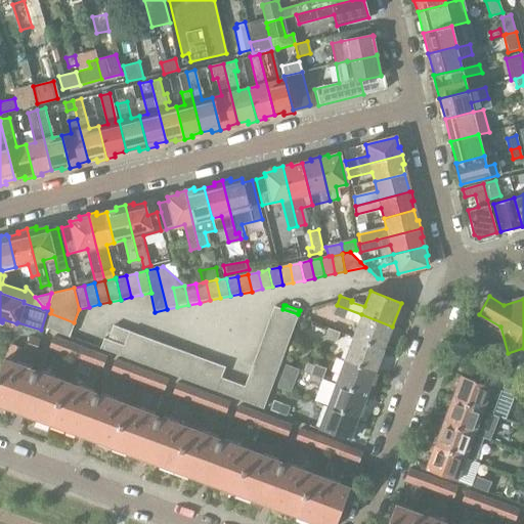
[(353,337),(384,349),(392,326),(361,314),(337,305),(333,314),(345,318),(358,323),(353,337)]
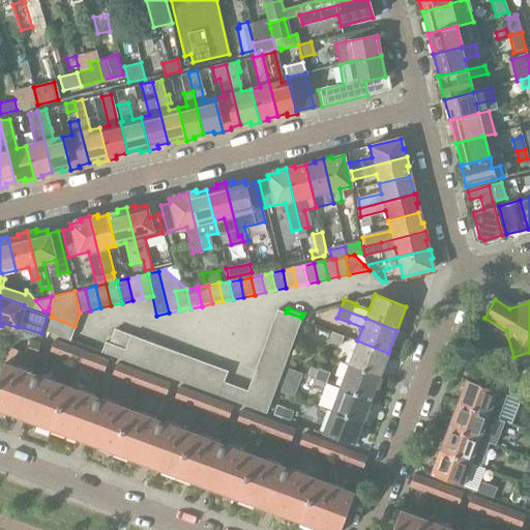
[(277,310),(273,322),(297,330),(301,318),(286,313),(277,310)]
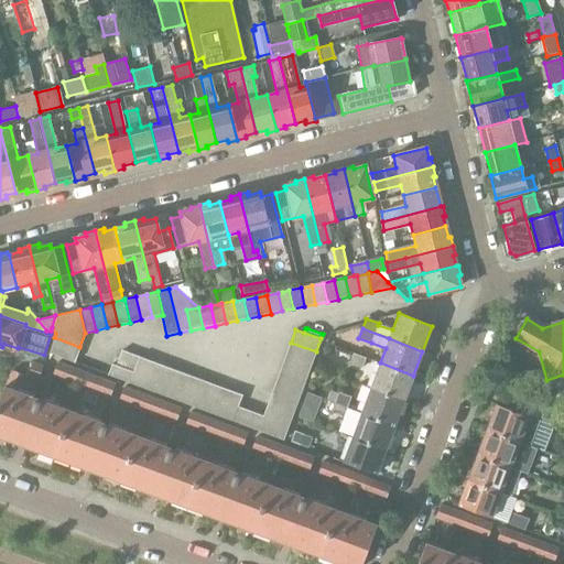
[(75,361),(79,347),(54,337),(50,351),(75,361)]
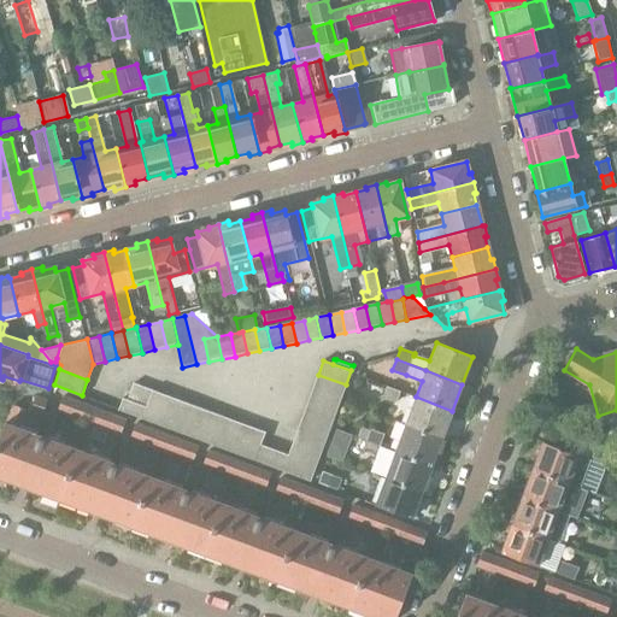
[(318,375),(312,388),(340,399),(346,385),(318,375)]
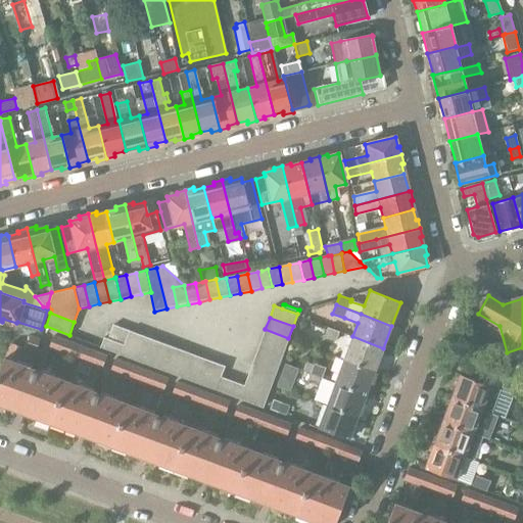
[(112,326),(108,337),(116,340),(121,329),(112,326)]
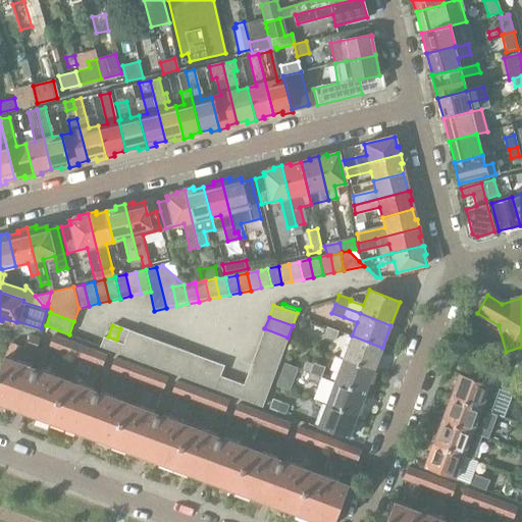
[(334,341),(338,330),(327,326),(323,336),(334,341)]
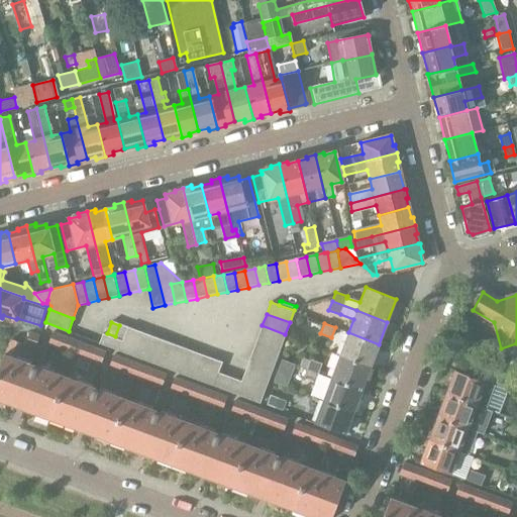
[(115,336),(123,339),(127,328),(119,325),(115,336)]
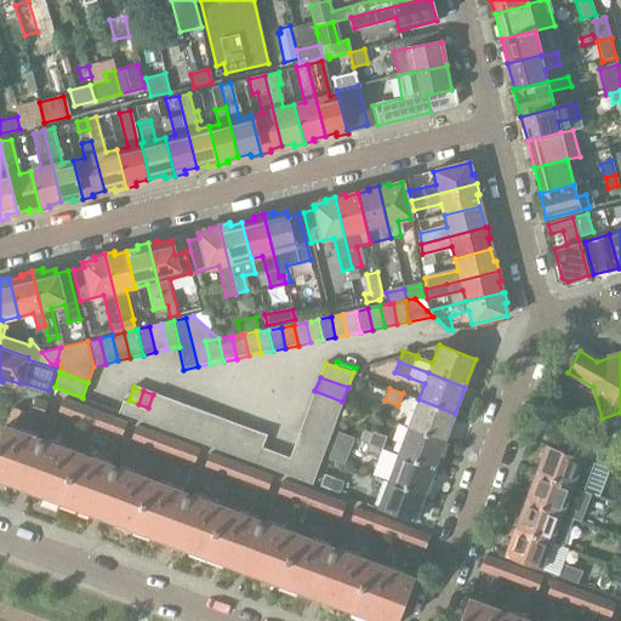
[(309,405),(337,416),(342,402),(314,391),(309,405)]
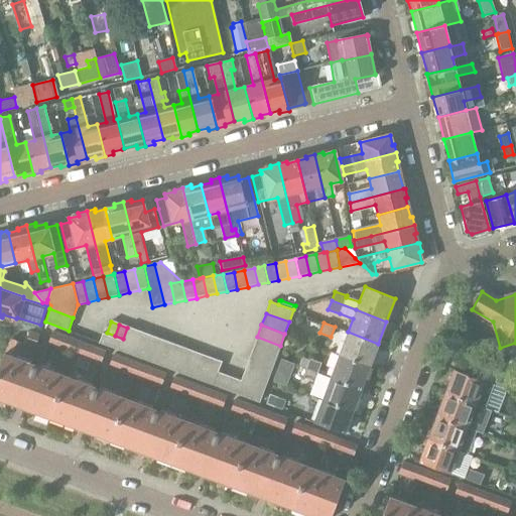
[(127,328),(123,339),(119,350),(131,354),(139,333),(127,328)]
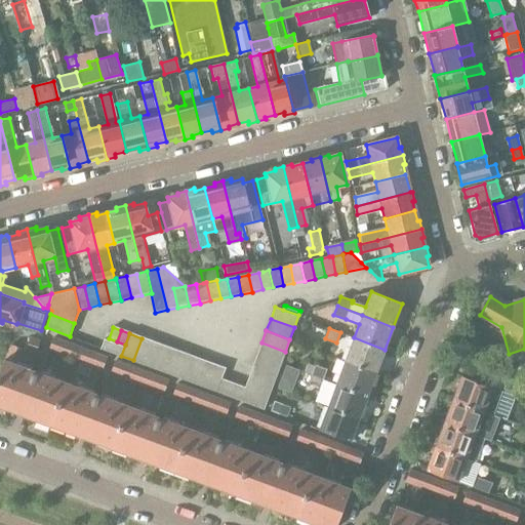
[(40,339),(31,336),(27,349),(37,351),(40,339)]
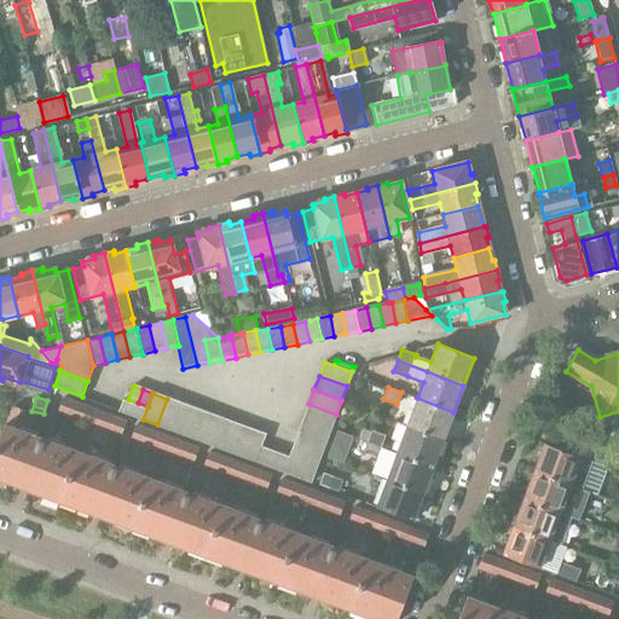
[(74,400),(64,397),(58,410),(68,414),(74,400)]
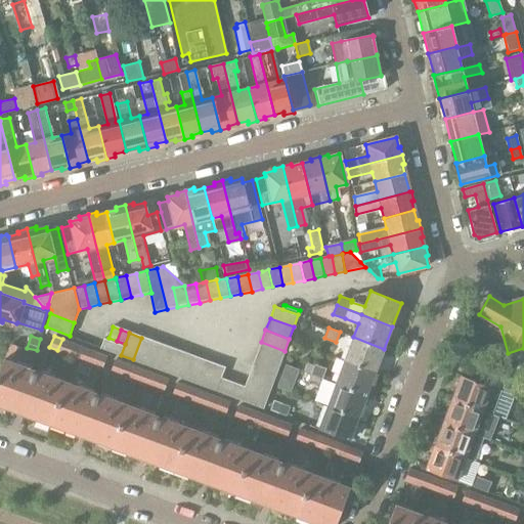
[(125,344),(117,341),(108,338),(103,337),(100,347),(121,355),(125,344)]
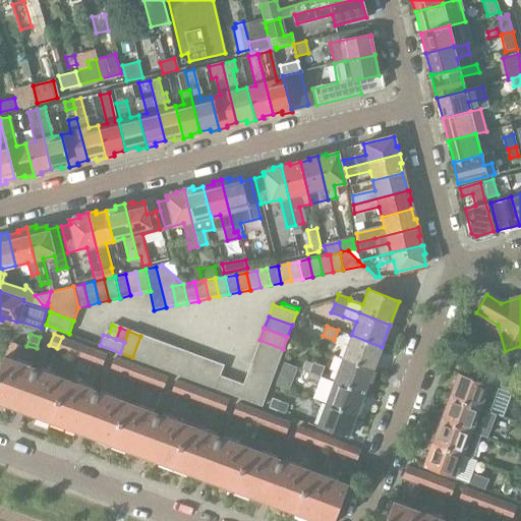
[(351,335),(343,358),(372,369),(382,347),(351,335)]
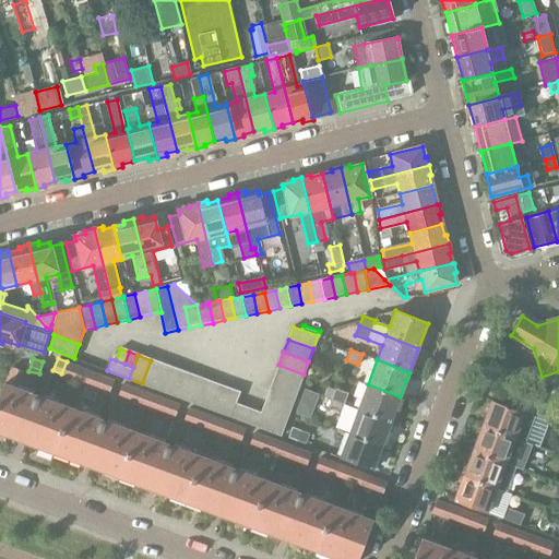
[(151,360),(142,383),(155,389),(164,365),(151,360)]
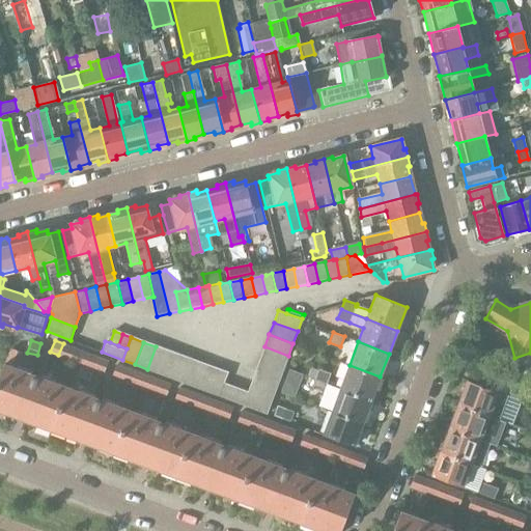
[(58,355),(68,359),(73,347),(63,343),(58,355)]
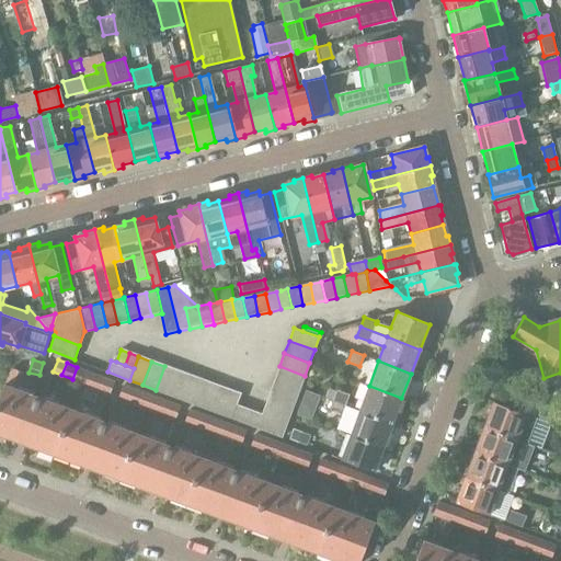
[(176,370),(164,366),(156,390),(168,395),(176,370)]
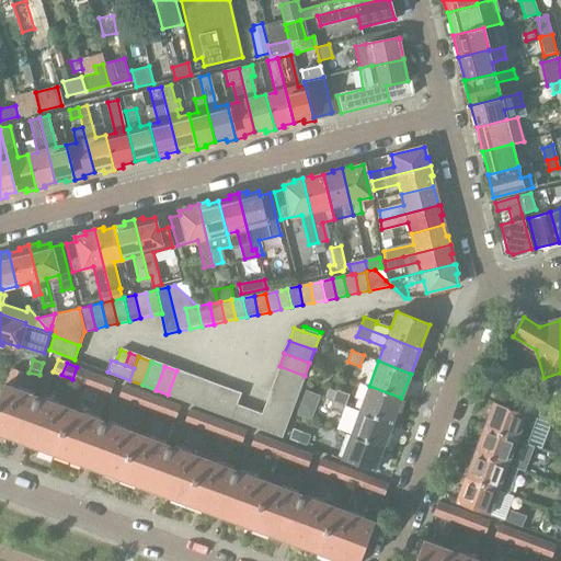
[(279,366),(275,379),(300,388),(305,376),(279,366)]
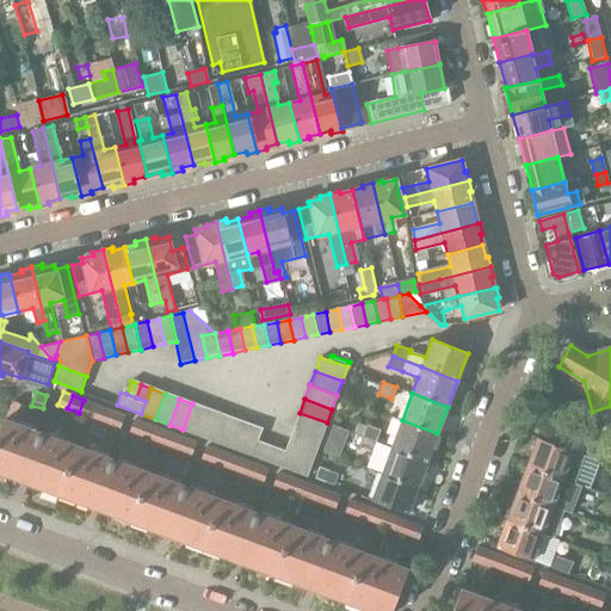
[(79,413),(88,417),(93,403),(84,400),(79,413)]
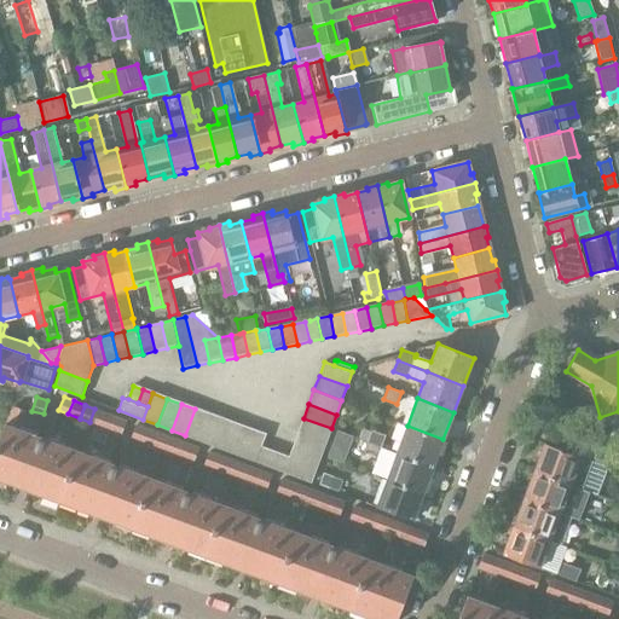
[(0,478),(61,501),(80,451),(64,445),(64,446),(19,429),(27,412),(13,408),(6,424),(4,424),(0,435),(0,478)]
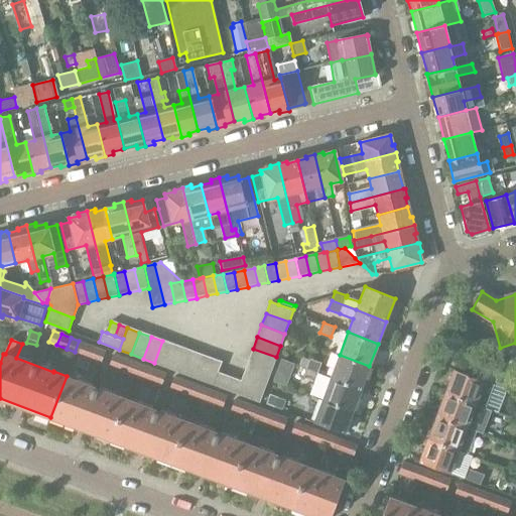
[(75,352),(83,355),(88,344),(79,341),(75,352)]
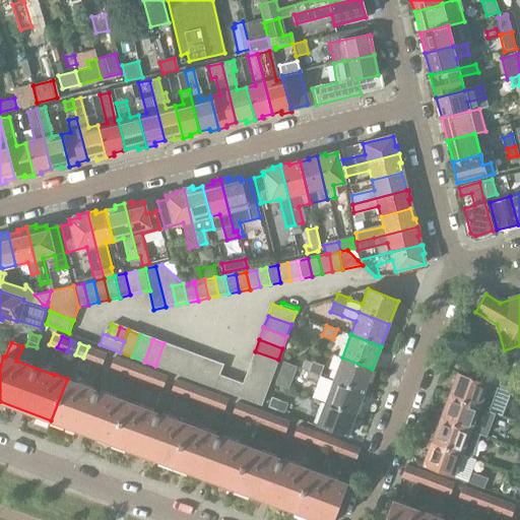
[(164,343),(155,366),(168,370),(176,348),(164,343)]
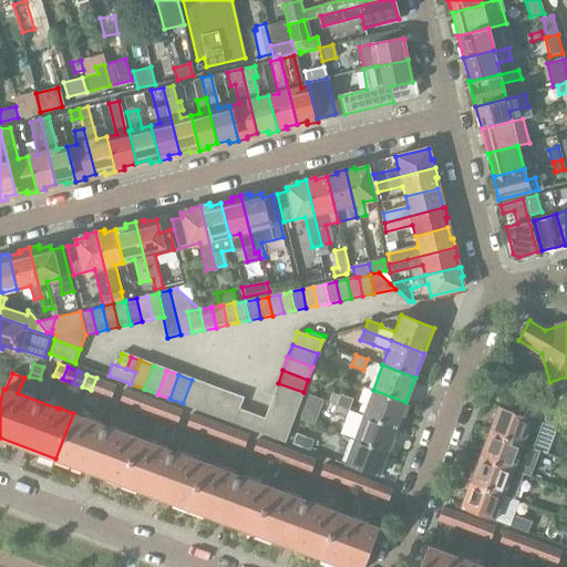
[(102,394),(106,381),(96,378),(91,390),(102,394)]
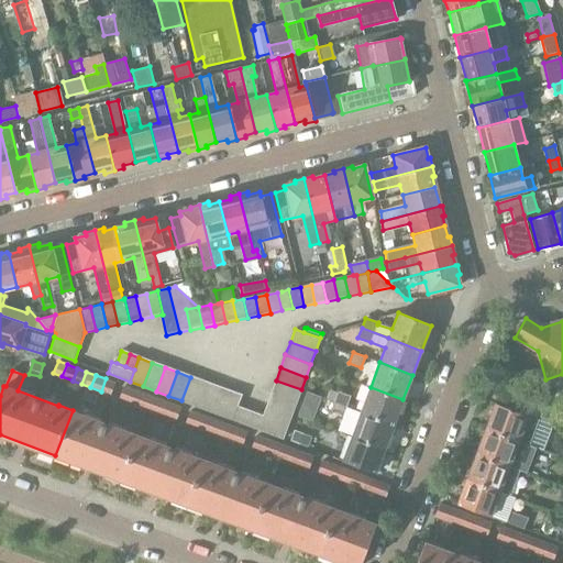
[(203,382),(190,377),(181,400),(195,406),(203,382)]
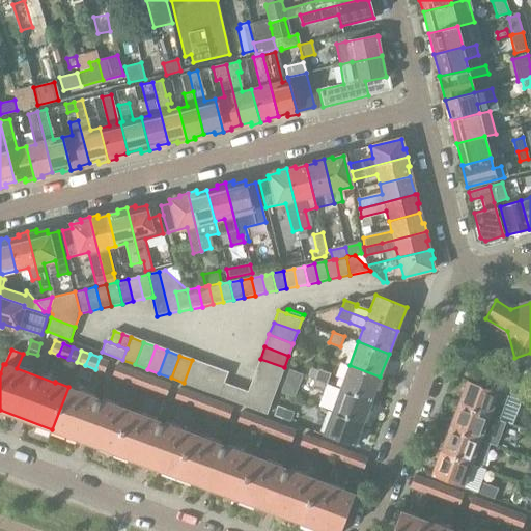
[(95,369),(104,372),(108,360),(100,357),(95,369)]
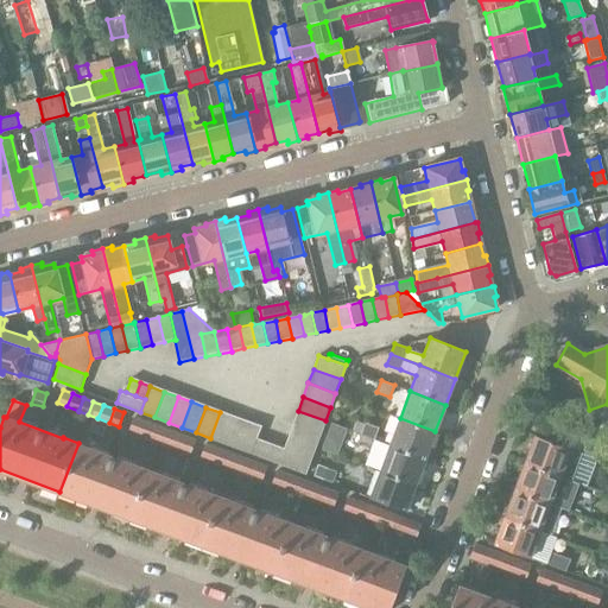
[(298,411),(292,424),(321,435),(325,420),(298,411)]
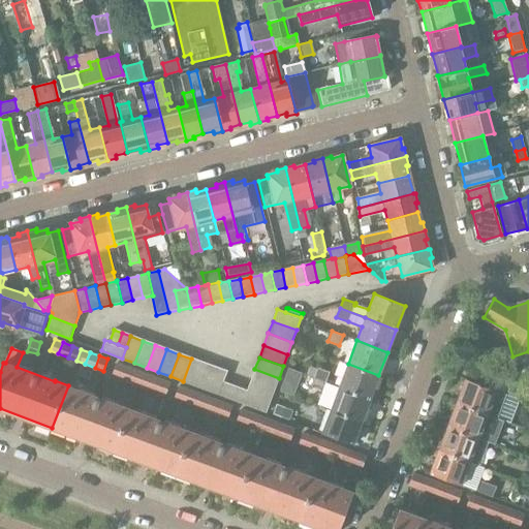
[(191,359),(183,381),(194,385),(203,364),(191,359)]
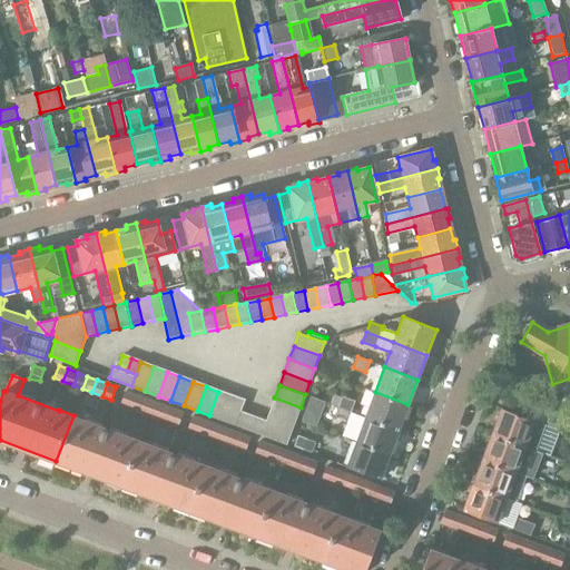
[(135,393),(125,390),(120,403),(129,406),(135,393)]
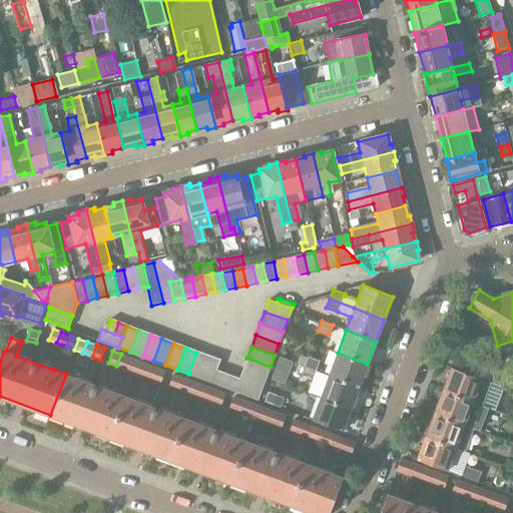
[(208,357),(196,353),(188,374),(200,378),(208,357)]
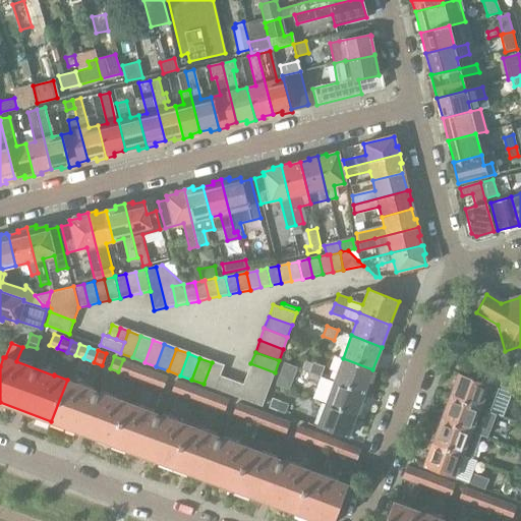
[(372,369),(343,358),(334,381),(364,392),(372,369)]
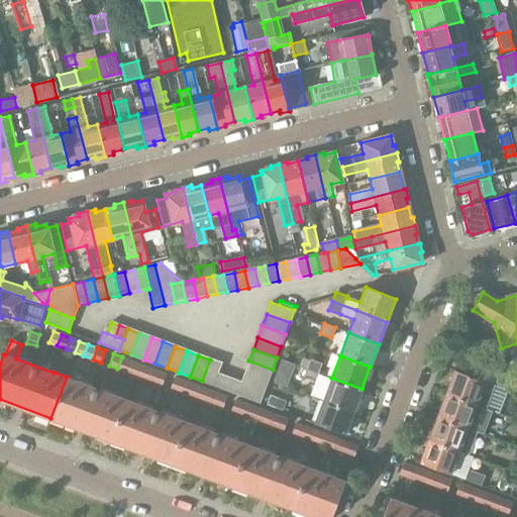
[(127,372),(132,360),(122,356),(117,369),(127,372)]
